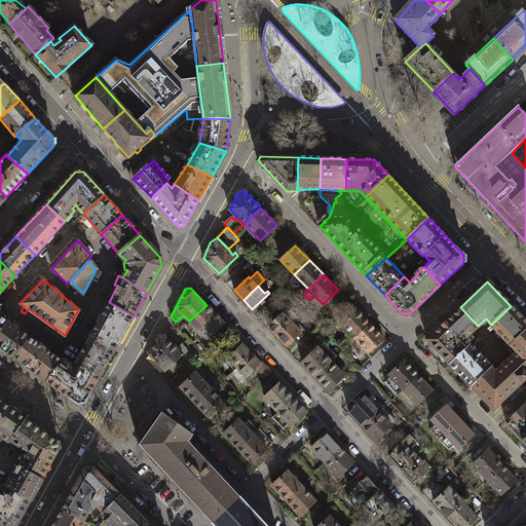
[(91,333),(88,339),(112,352),(115,347),(134,316),(109,302),(91,333)]
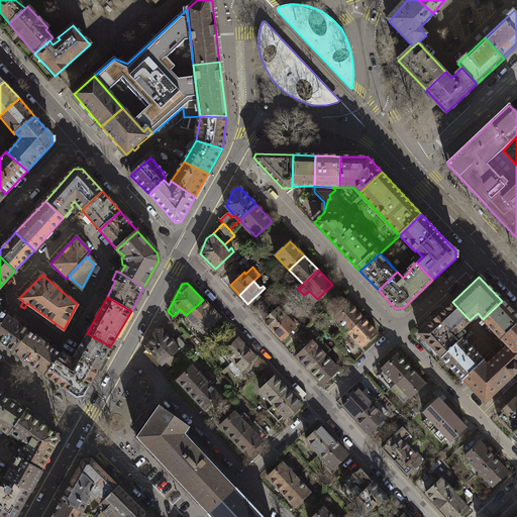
[(219,317),(203,300),(186,315),(202,333),(219,317)]
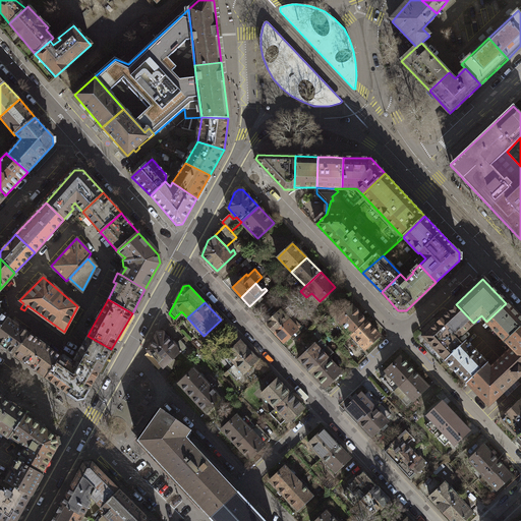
[(520,328),(520,319),(506,303),(486,322),(506,342),(520,328)]
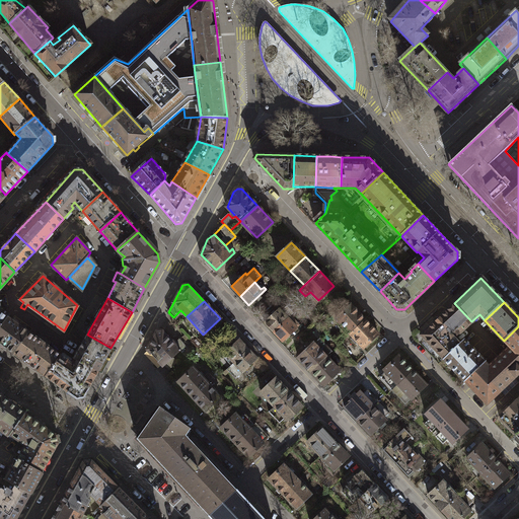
[(471,321),(454,303),(421,336),(443,359),(460,343),(454,338),(471,321)]
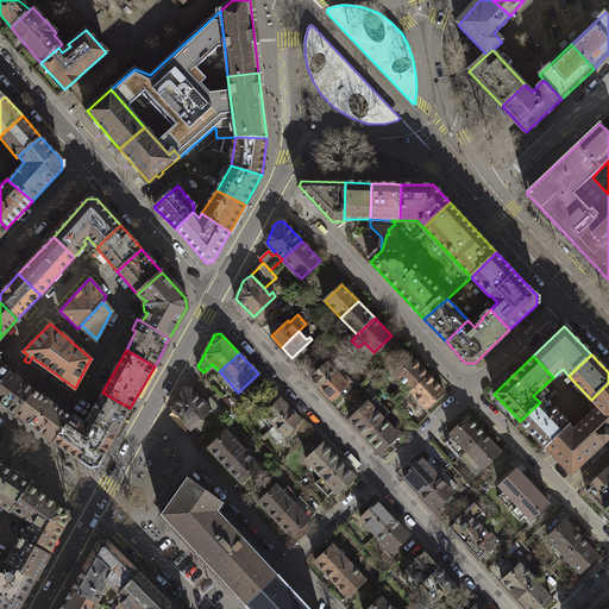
[(410,391),(428,375),(412,357),(394,374),(403,384),(400,387),(407,394),(410,391)]
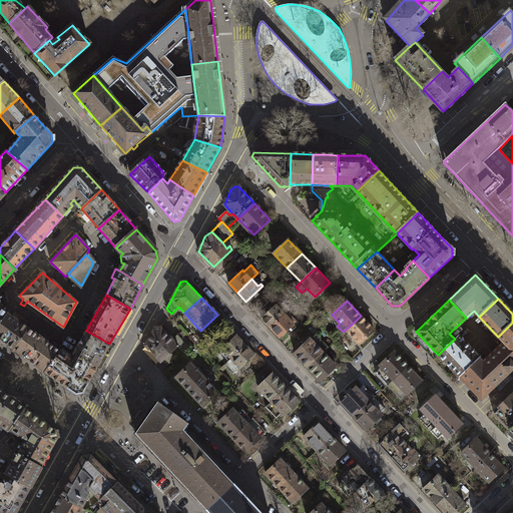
[(271,328),(288,312),(279,303),(277,306),(276,305),(262,319),(271,328)]
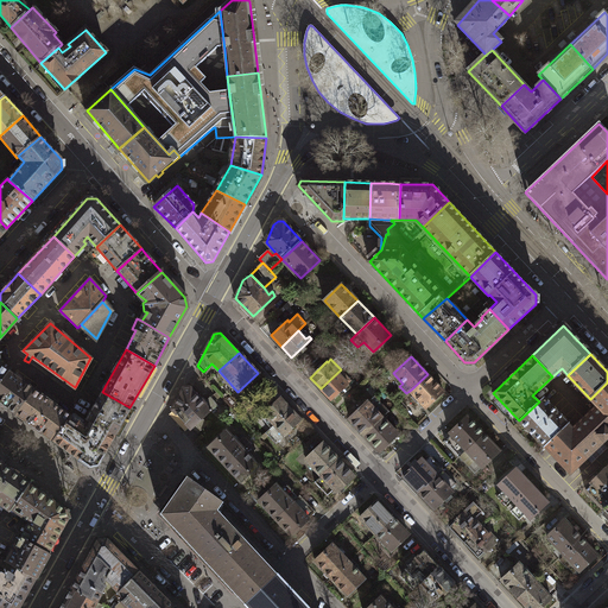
[(331,400),(352,380),(341,369),(321,388),(331,400)]
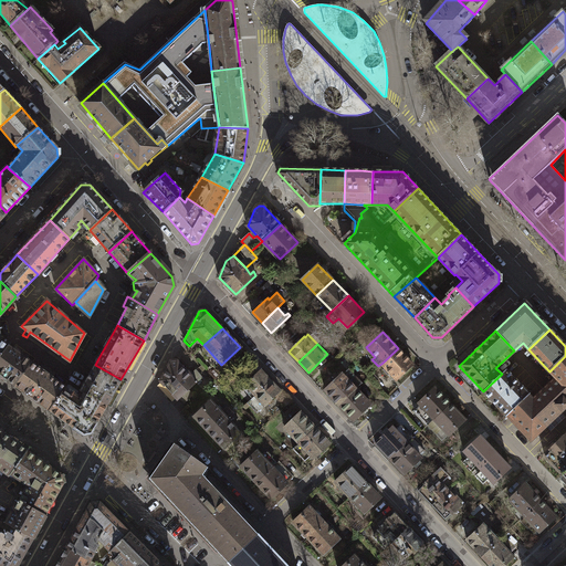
[(396,379),(412,364),(398,348),(381,364),(396,379)]
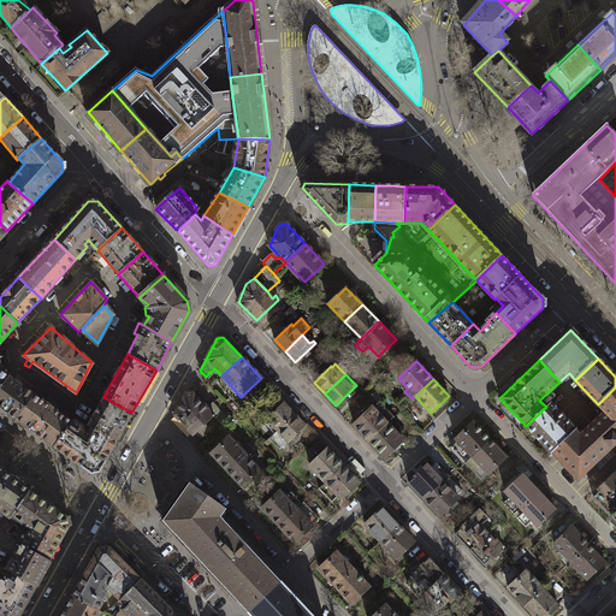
[(551,452),(578,480),(615,443),(615,388),(598,404),(604,410),(580,433),(576,430),(551,452)]
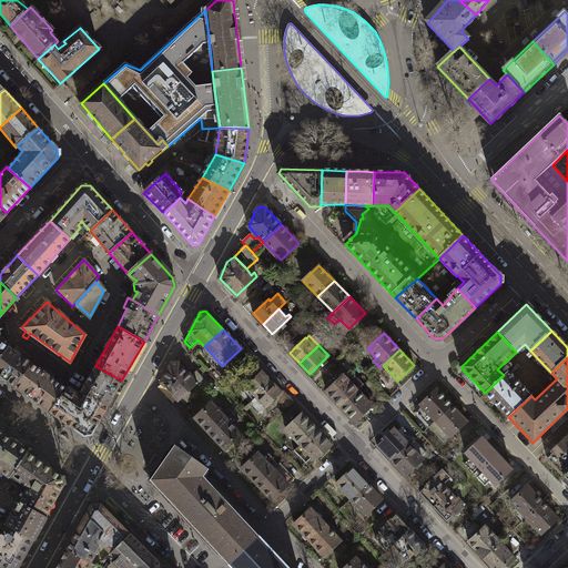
[(191,376),(178,363),(172,363),(171,367),(161,383),(176,399),(179,398),(188,389),(195,383),(195,382),(191,376)]
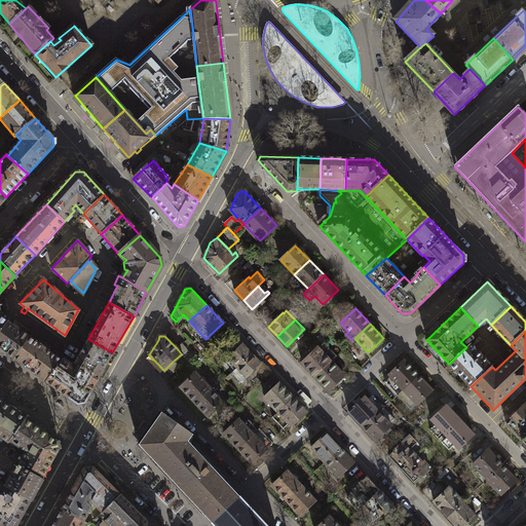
[(17,361),(45,381),(60,360),(33,340),(29,337),(13,358),(17,361)]
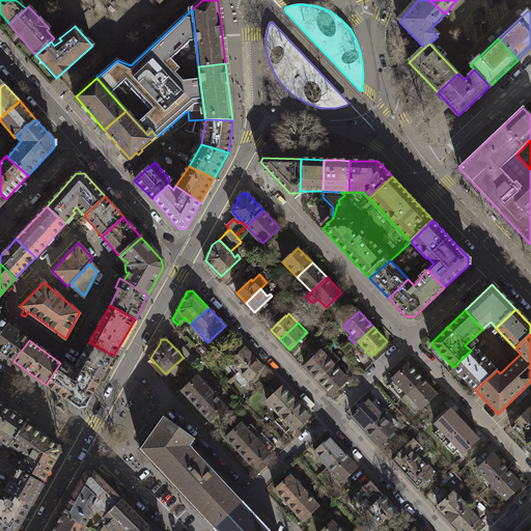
[(76,366),(80,368),(100,380),(113,356),(89,342),(76,366)]
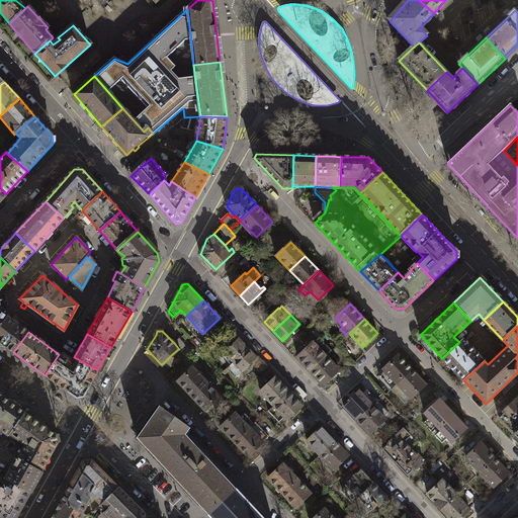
[(178,338),(174,343),(178,348),(178,349),(180,351),(186,346),(178,338)]
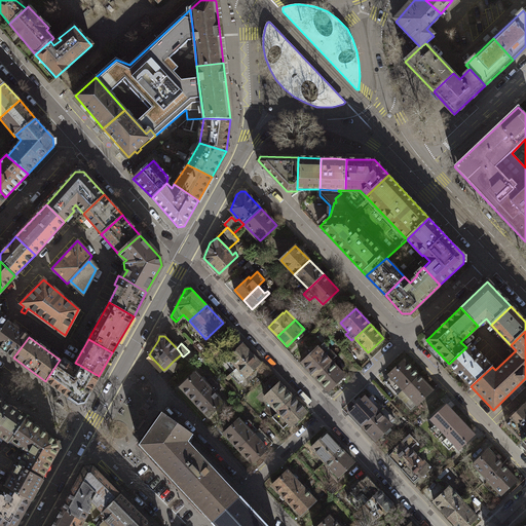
[(315,376),(331,362),(336,357),(324,343),(318,348),(317,346),(313,350),(310,348),(306,352),(308,354),(301,362),(315,376)]
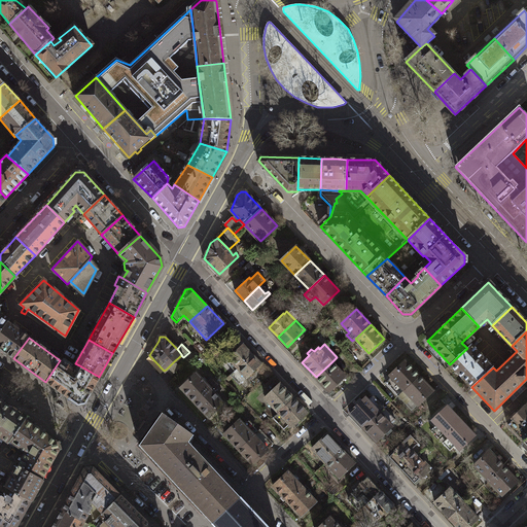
[(235,370),(252,354),(243,345),(236,352),(233,349),(229,352),(232,355),(225,360),(235,370)]
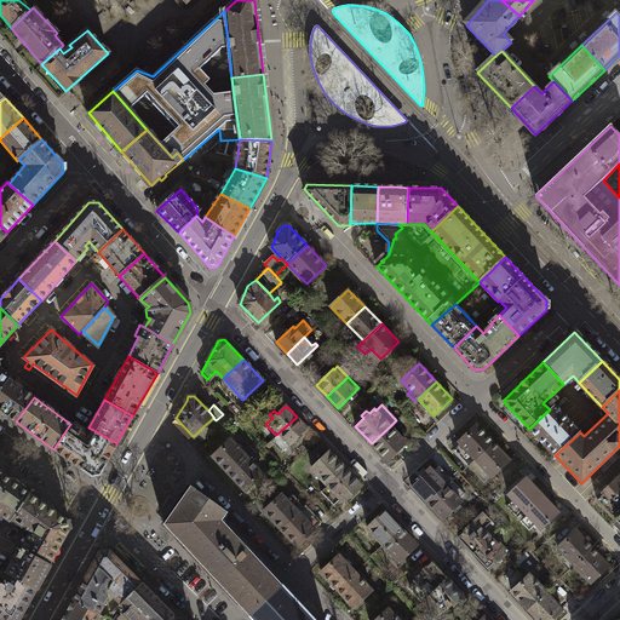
[(529,429),(555,455),(580,432),(554,406),(550,409),(529,429)]
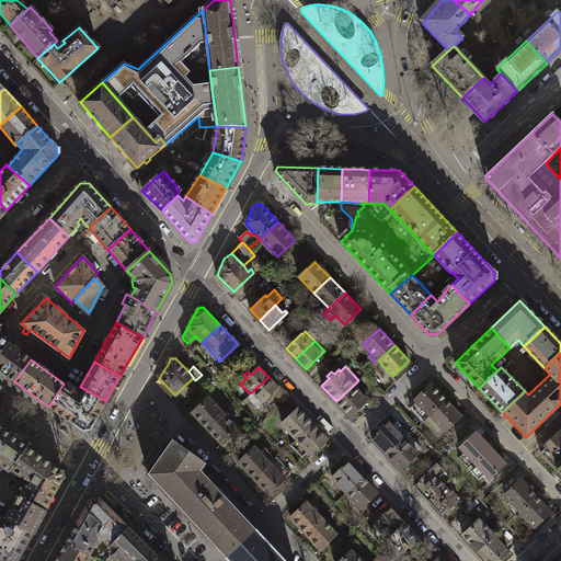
[(255,408),(277,387),(268,377),(250,393),(245,398),(255,408)]
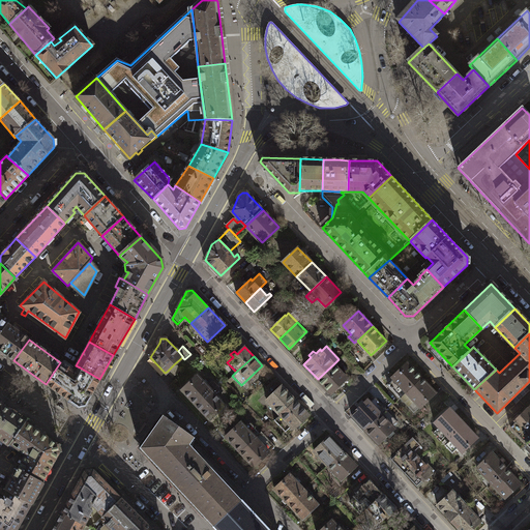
[(60,362),(46,384),(53,389),(78,408),(84,405),(99,379),(80,367),(76,373),(60,362)]
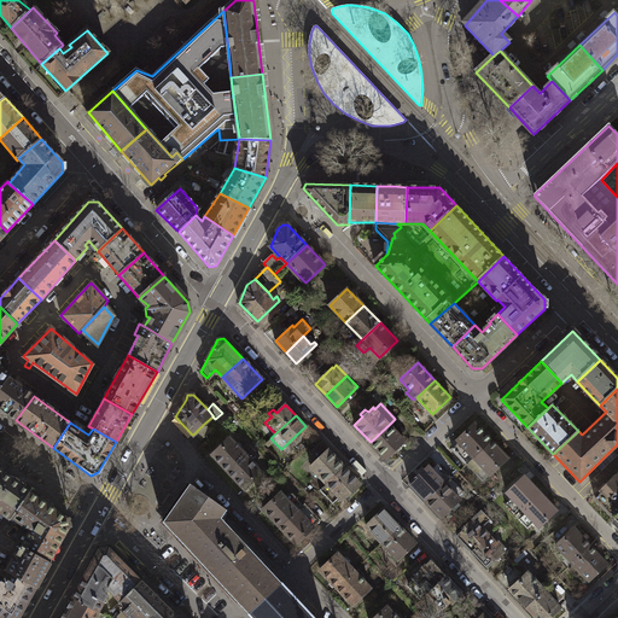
[(468,462),(491,441),(474,423),(453,445),(468,462)]
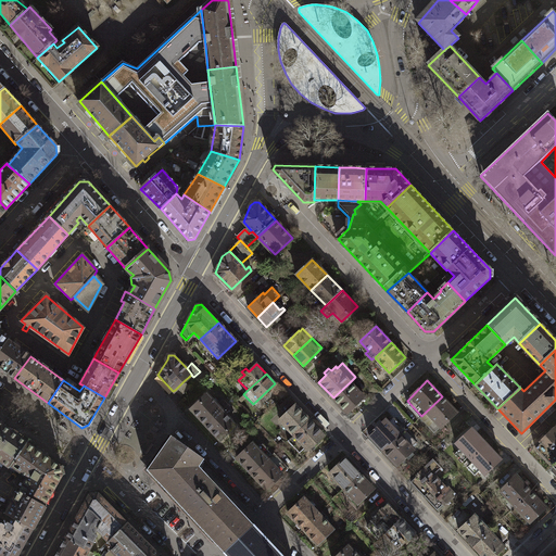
[(189,387),(184,381),(175,390),(179,395),(189,387)]
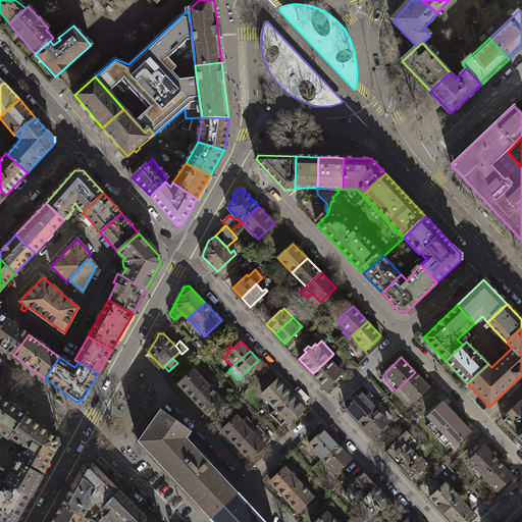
[(326,387),(342,372),(328,359),(313,373),(326,387)]
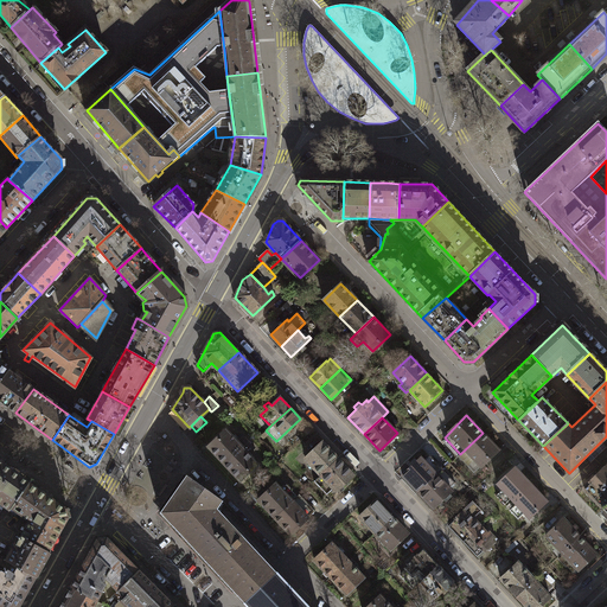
[(224,462),(248,441),(241,434),(235,440),(225,430),(209,446),(224,462)]
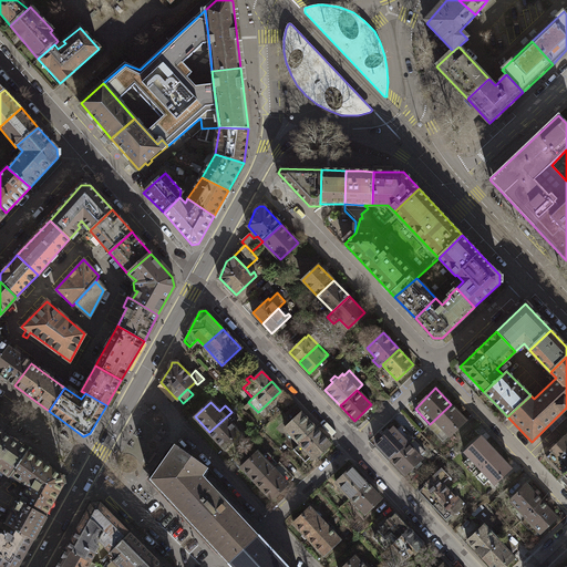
[(443,442),(465,420),(451,404),(430,424),(428,426),(443,442)]
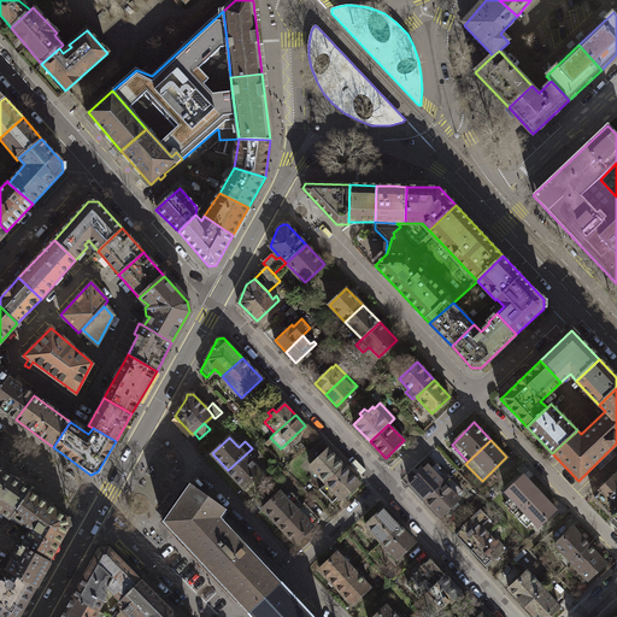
[(244,488),(262,471),(253,462),(259,456),(252,448),(228,470),(244,488)]
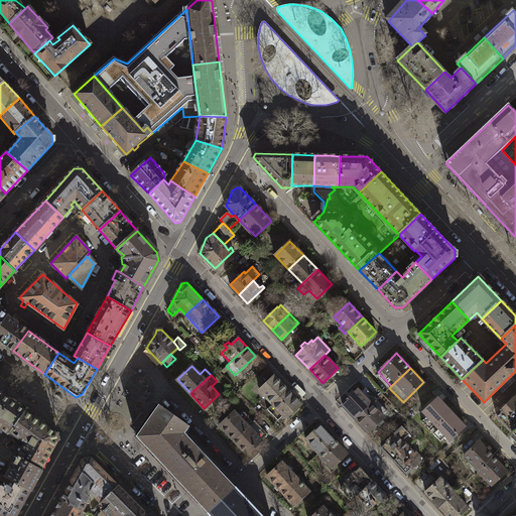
[(272,403),(287,390),(274,376),(259,389),(272,403)]
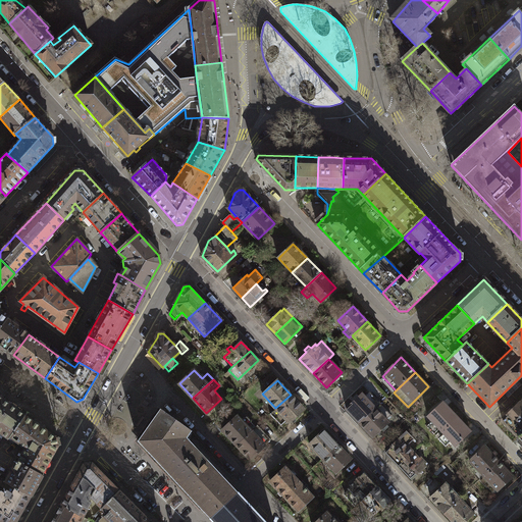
[(360,423),(375,408),(362,394),(347,408),(360,423)]
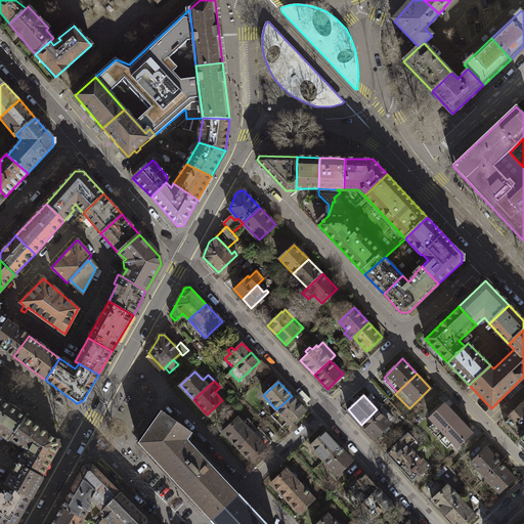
[(290,424),(304,409),(292,396),(276,409),(290,424)]
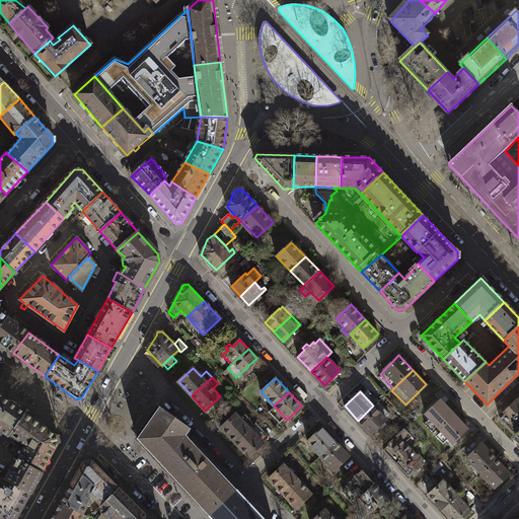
[(0,428),(9,435),(10,434),(25,413),(0,394),(0,428)]
